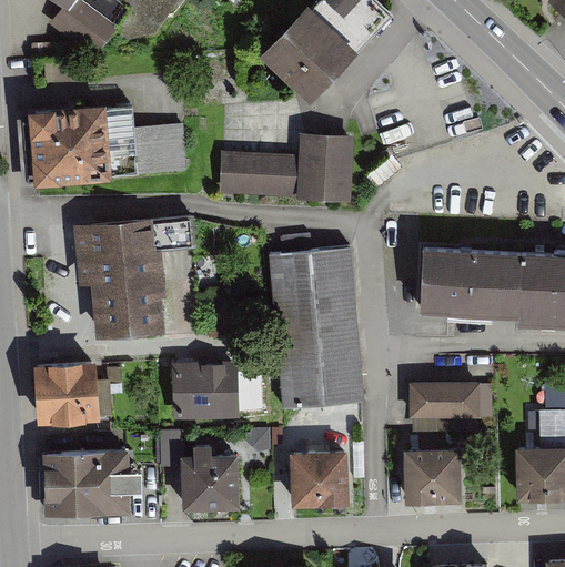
[(48,0),(62,10),(53,21),(98,54),(132,9),(157,28),(177,0),(48,0)]
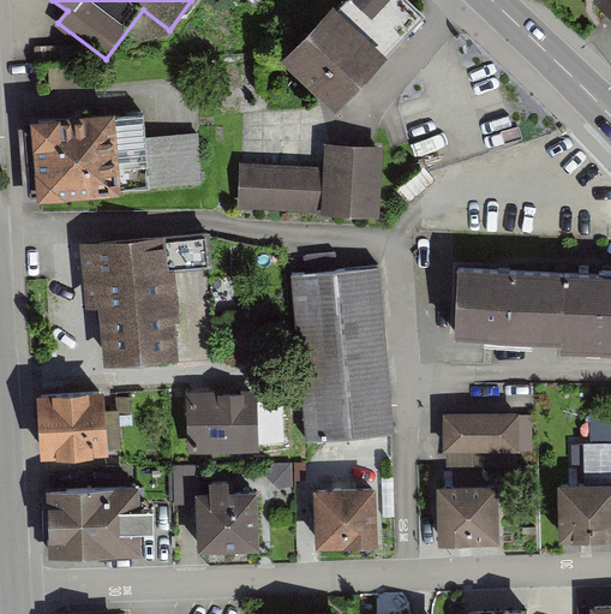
[(610,0),(595,0),(610,13),(610,0)]
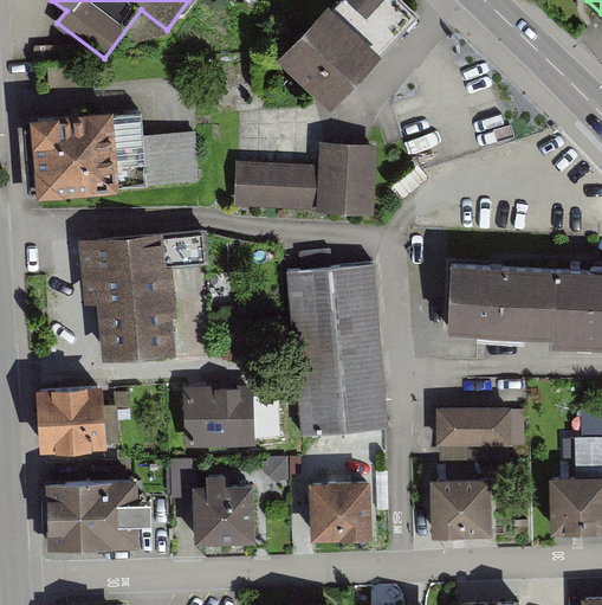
[(377,53),(327,10),(278,66),(329,110),(377,53)]
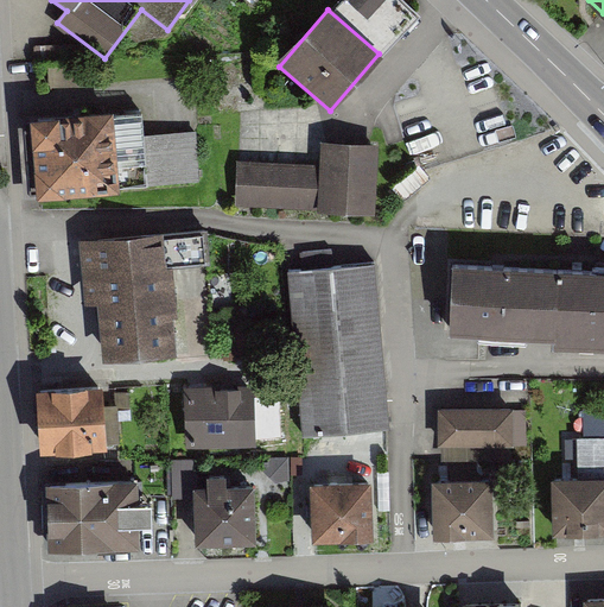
[(140,108),(16,115),(21,194),(124,185),(195,182),(192,132),(142,134),(140,108)]
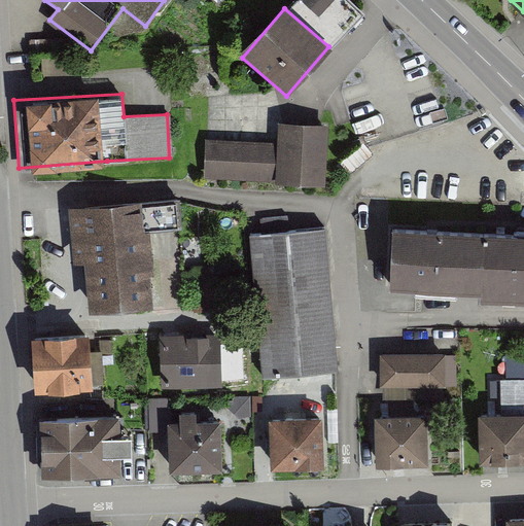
[(326,123),(276,120),(275,141),(273,180),(323,182),(326,123)]
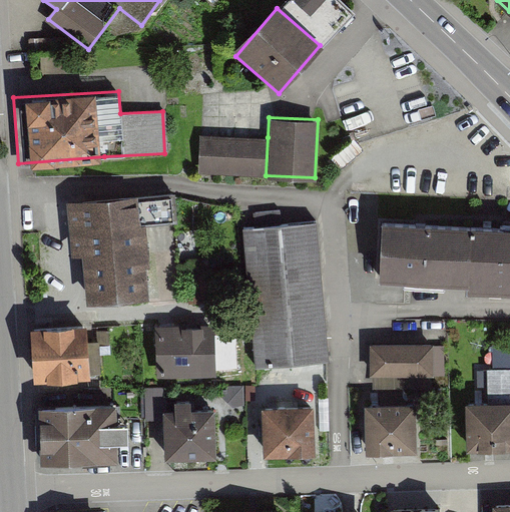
[(196,172),(266,175),(268,137),(198,134),(196,172)]
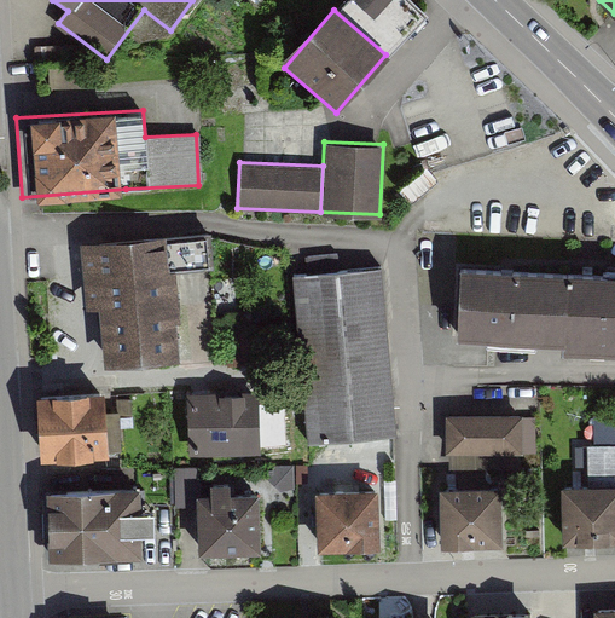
[(178,241),(80,246),(83,310),(100,310),(103,370),(184,365),(178,241)]
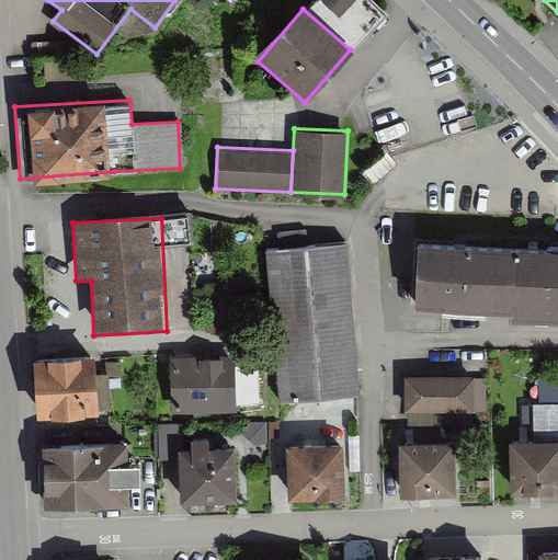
[(348,244),(268,252),(281,406),(361,399),(348,244)]
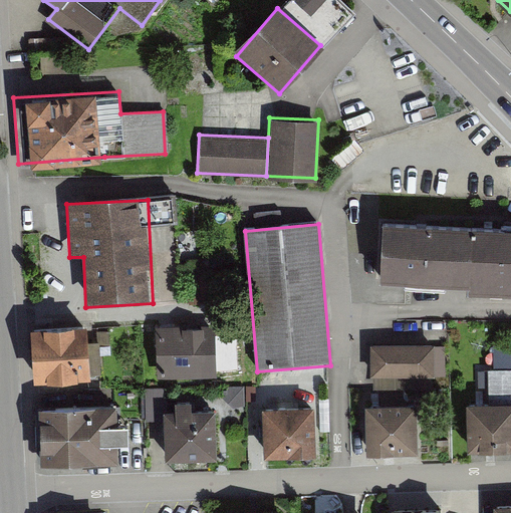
[(510,231),(381,226),(378,283),(466,287),(465,296),(510,297),(510,231)]
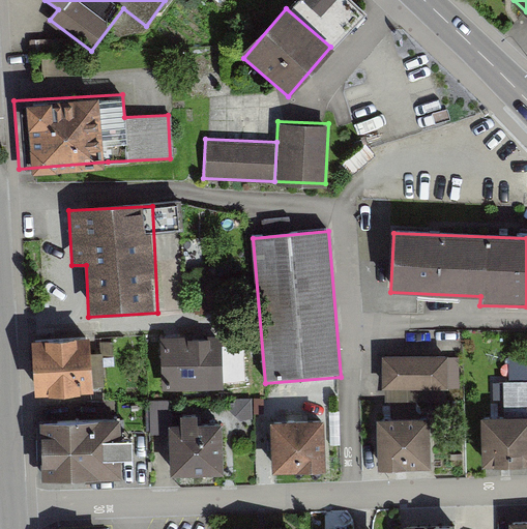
[(222,340),(160,342),(163,395),(224,393),(222,340)]
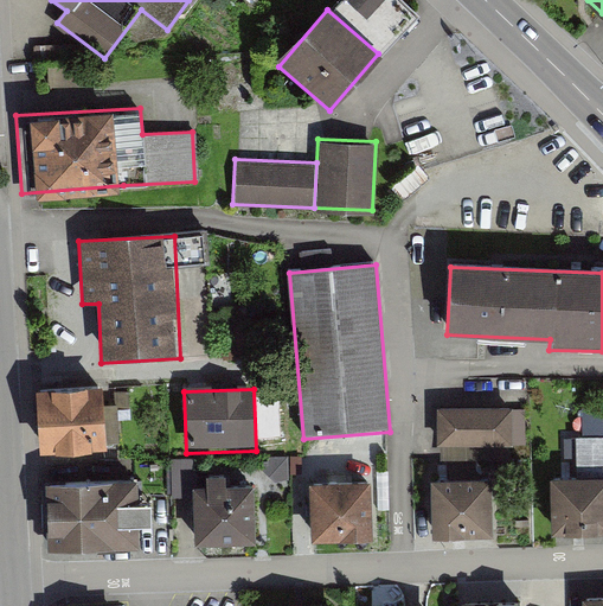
[(102,390),(36,394),(38,457),(104,453),(102,390)]
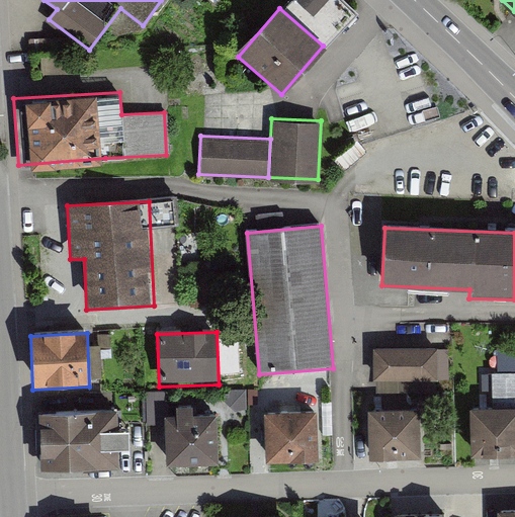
[(440,349),(375,348),(374,384),(439,386),(440,349)]
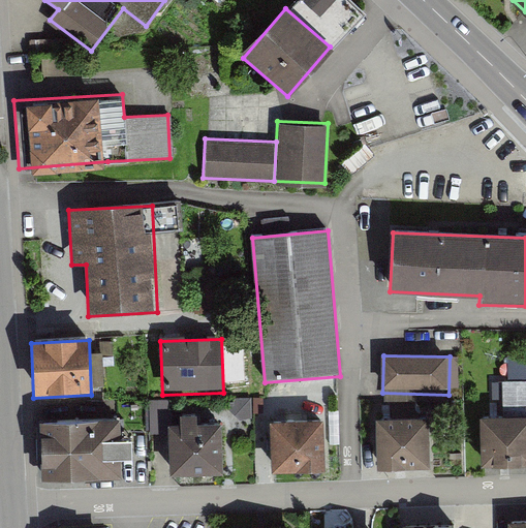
[(179,420),(166,420),(167,470),(220,468),(218,418),(195,420),(194,409),(179,409),(179,420)]
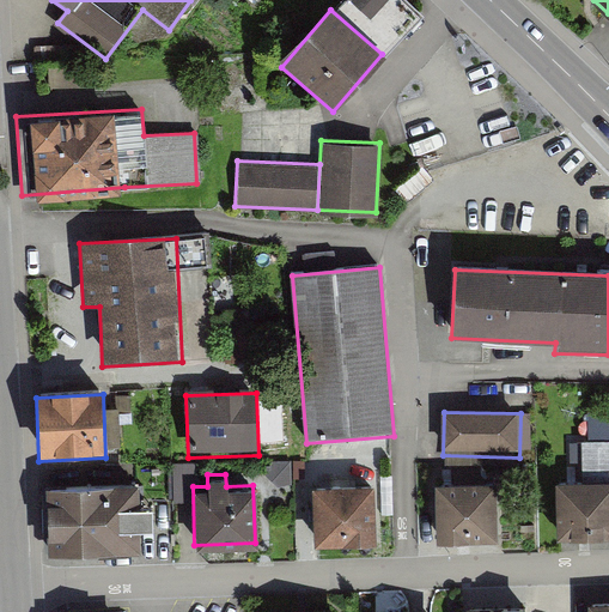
[(136,478),(44,482),(47,550),(139,545),(136,478)]
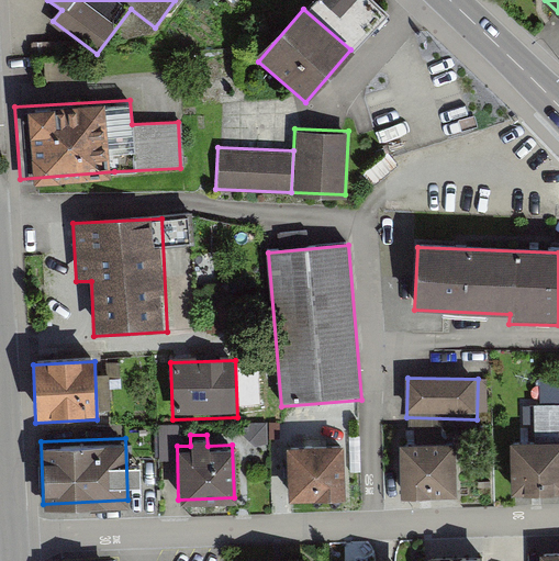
[(558,444),(510,446),(512,500),(558,496),(558,444)]
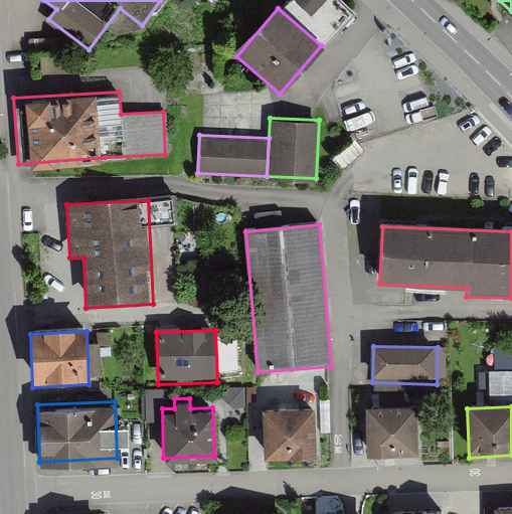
[(418,408),(368,410),(370,459),(420,457),(418,408)]
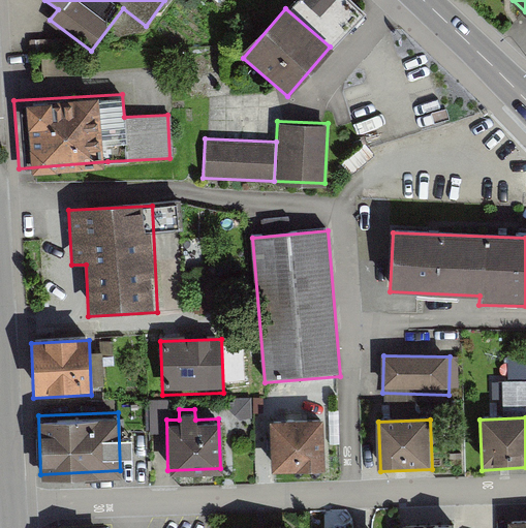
[(322,424),(270,426),(273,474),(325,471),(322,424)]
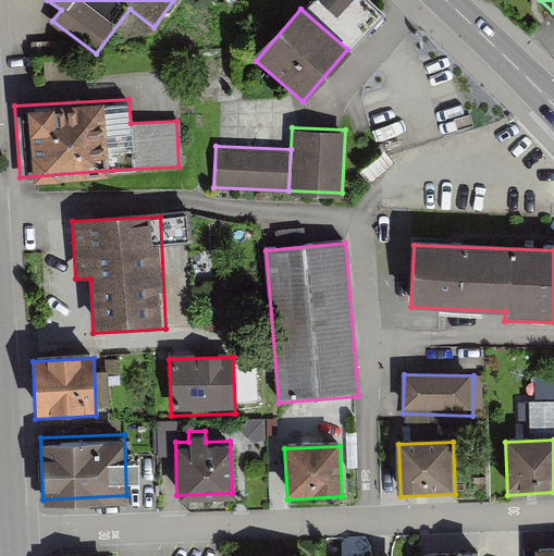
[(553,555),(553,543),(532,544),(532,555),(553,555)]
